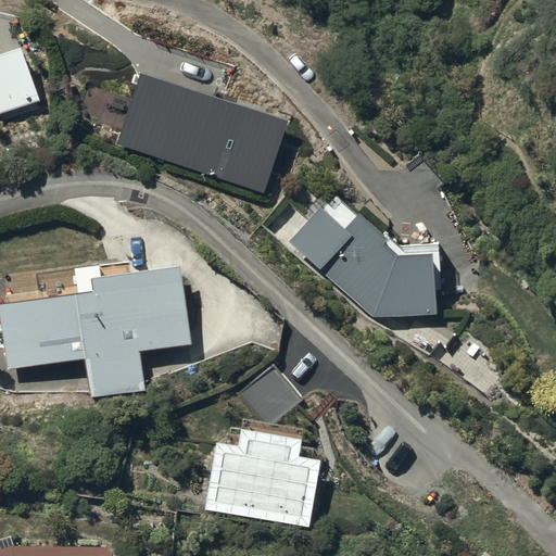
[(0,111),(42,98),(25,40),(0,48),(0,111)]
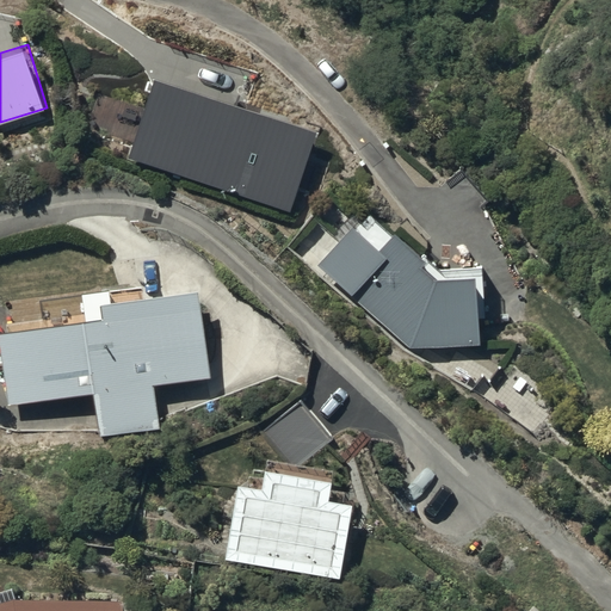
[(318,139),(156,84),(130,160),(291,215),(318,139)]
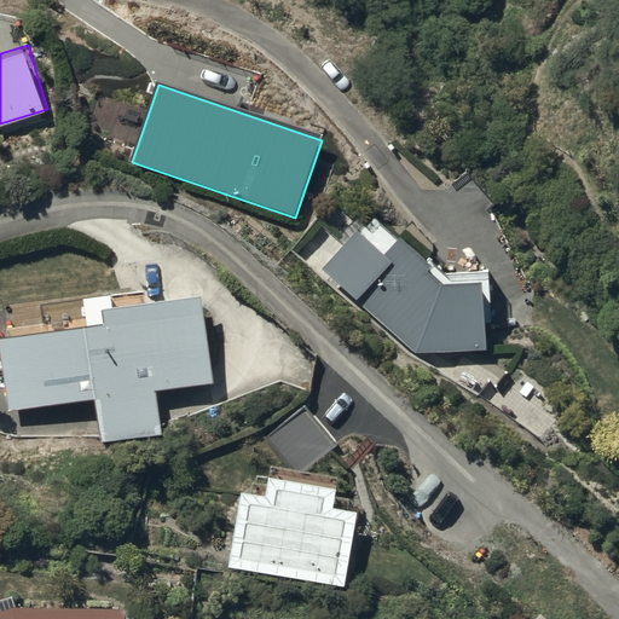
[(358,224),(323,266),(414,351),(486,346),(485,320),(491,319),(486,266),(445,268),(399,229),(395,233),(372,214),(362,227),(358,224)]
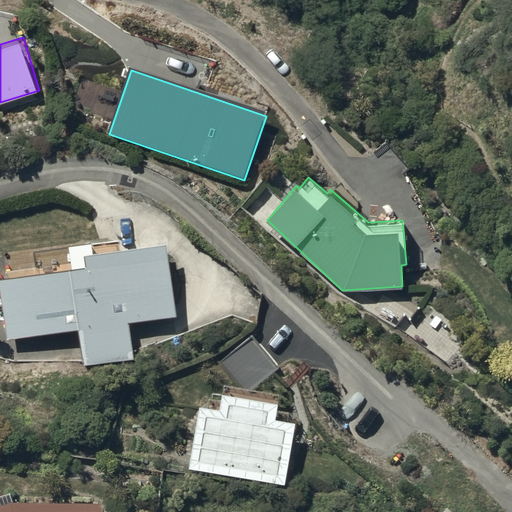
[(7,273),(1,274),(8,336),(78,327),(83,364),(134,358),(129,320),(175,314),(166,239),(119,245),(118,237),(66,243),(67,246),(30,251),(30,254),(10,256),(12,267),(7,268),(7,273)]
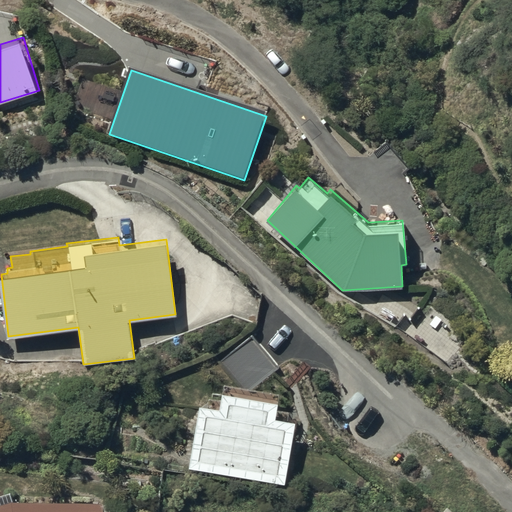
[(219,404),(199,400),(187,467),(285,484),(296,419),(275,415),(278,398),(222,388),(219,404)]
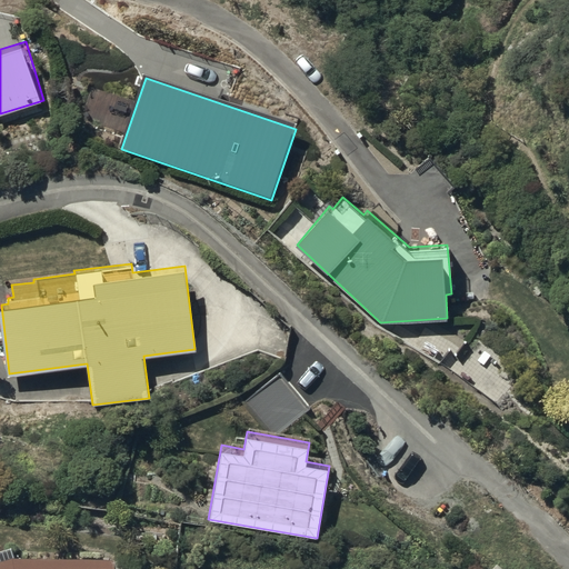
[(17,551),(0,557),(0,568),(113,568),(113,552),(17,551)]
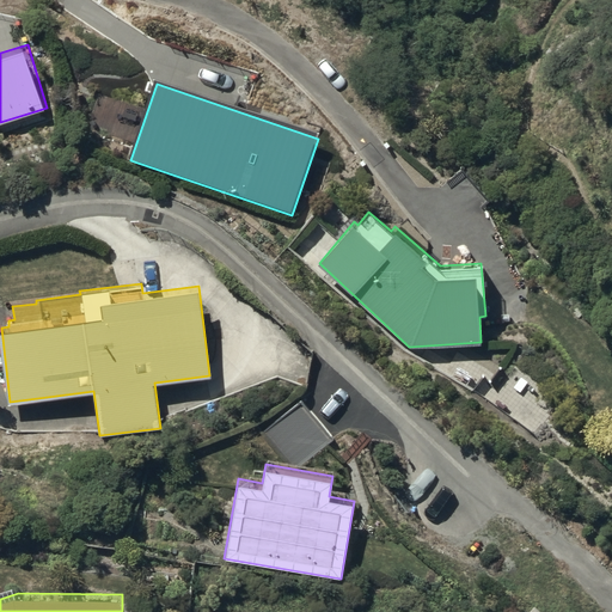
All buildings are outlined.
